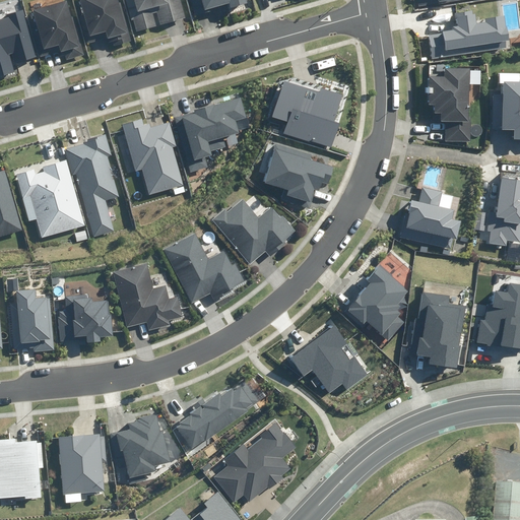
[(81,0),(91,36),(107,31),(109,40),(130,34),(120,0),(81,0)]
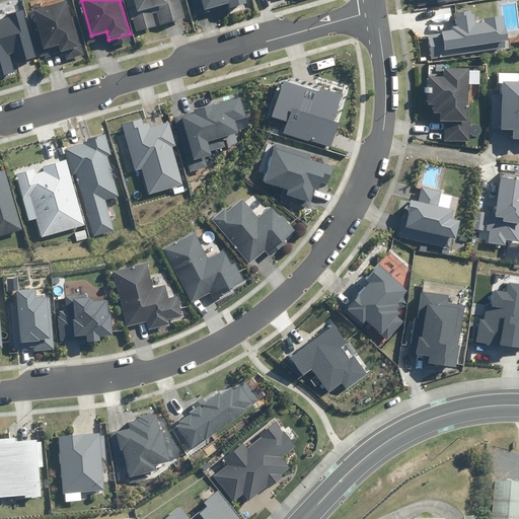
[(181,0),(125,0),(135,33),(187,17),(181,0)]
